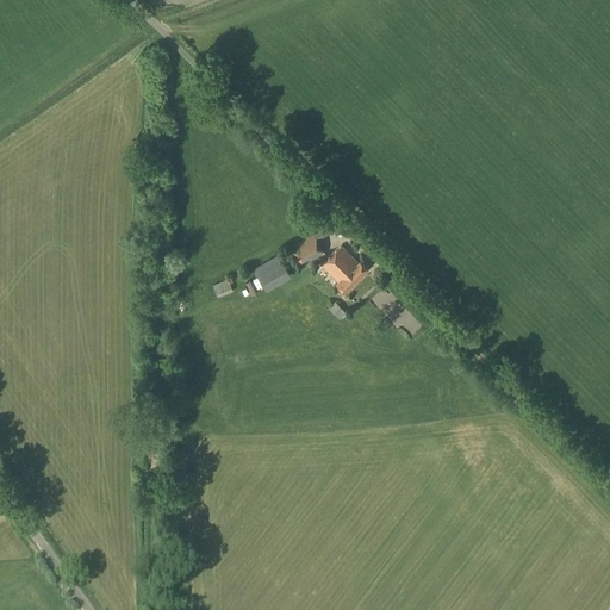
[(303,269),(325,255),(317,241),(332,232),(324,221),(310,229),(313,235),(291,248),(303,269)]
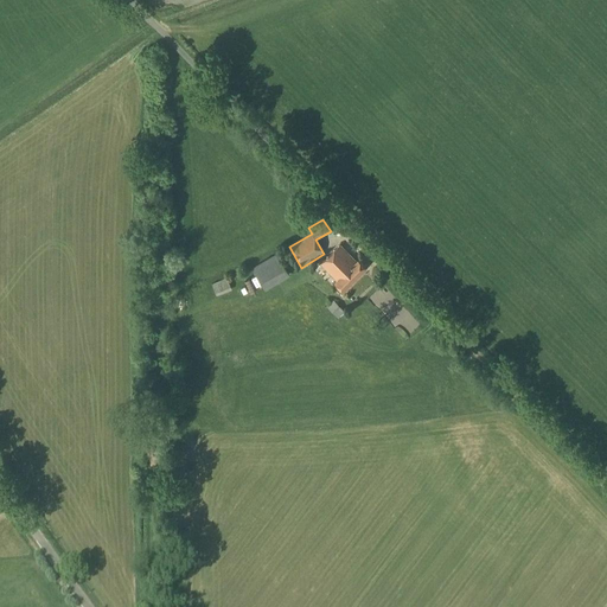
[(343,291),(365,267),(358,260),(356,262),(339,244),(320,263),(337,281),(336,282),(343,291)]
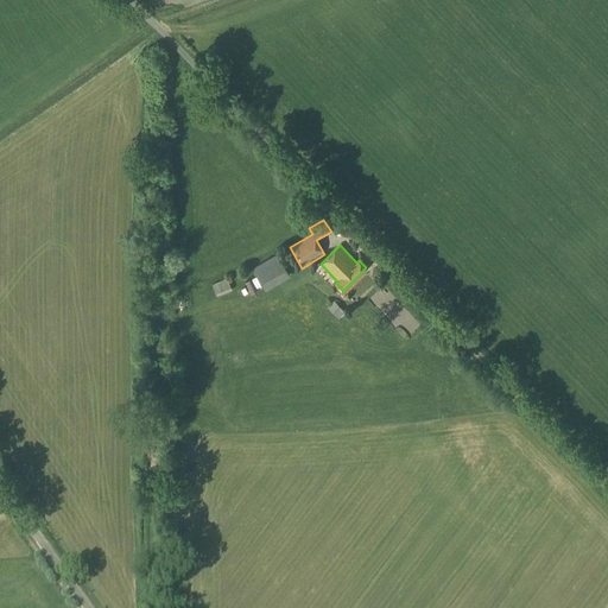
[(253,268),(266,290),(291,276),(278,254),(253,268)]
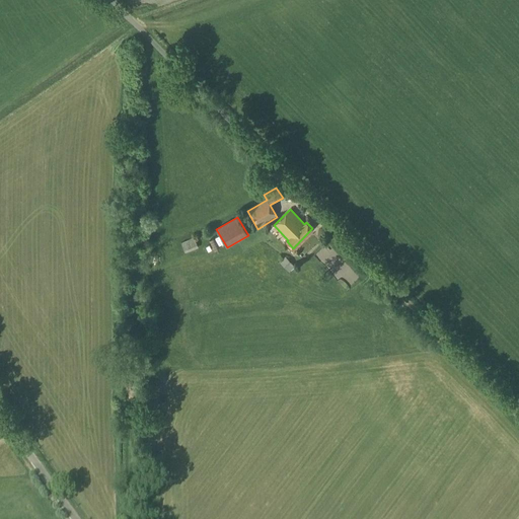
[(186,253),(199,248),(195,237),(181,242),(186,253)]
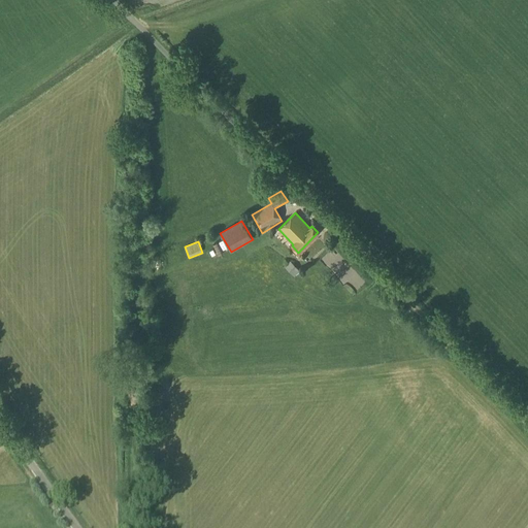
[(294,277),(300,271),(290,261),(284,267),(294,277)]
